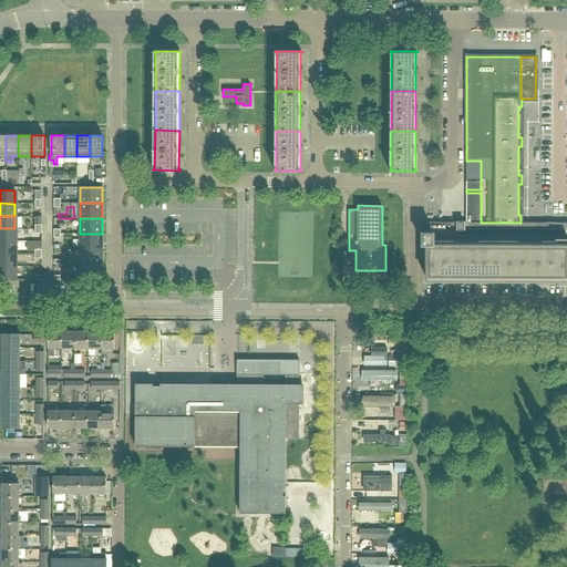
[(481,223),(466,223),(428,223),(428,233),(423,233),(422,245),(428,245),(426,280),(566,280),(566,223),(521,223),(481,223)]
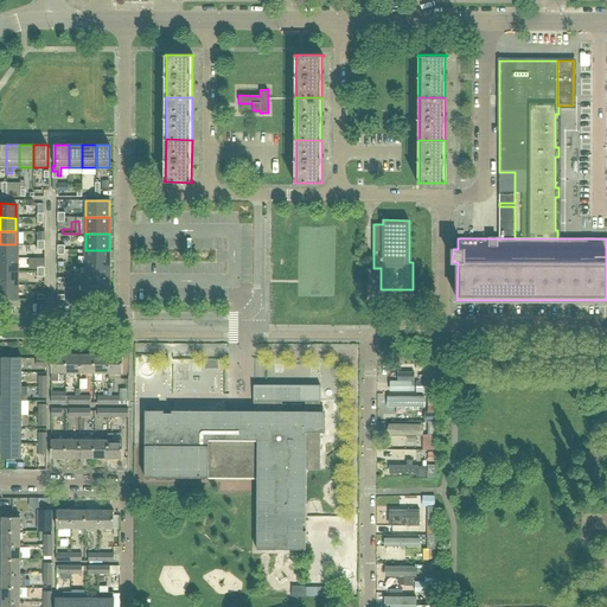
[(16,244),(0,244),(0,257),(16,259),(16,244)]
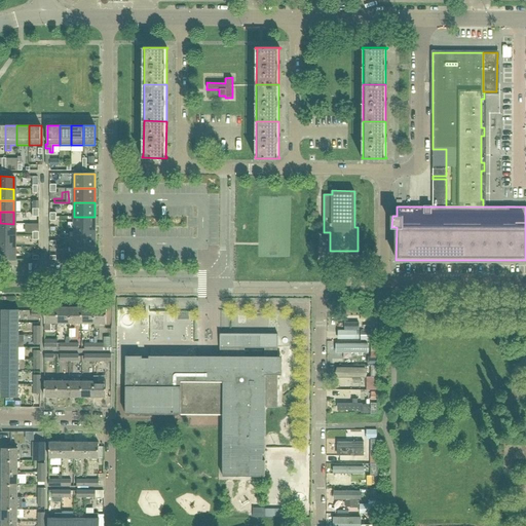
[(95,217),(74,217),(74,231),(95,231),(95,217)]
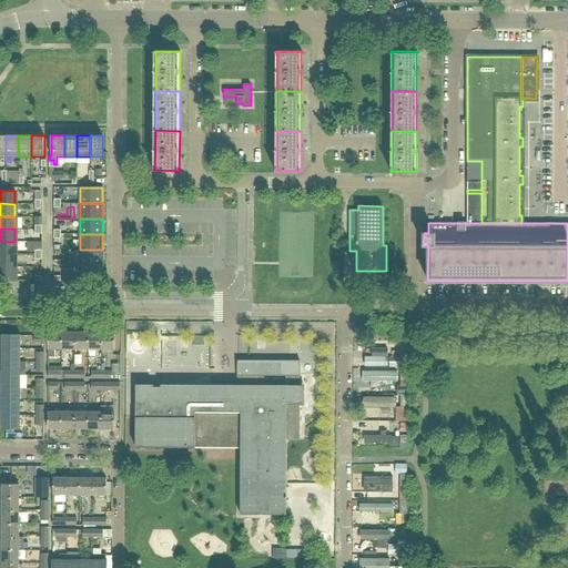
[(0,254),(14,254),(14,242),(0,241),(0,254)]
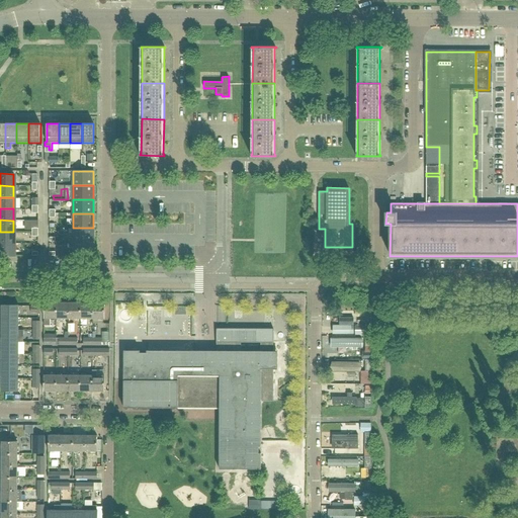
[(31,229),(31,228),(37,228),(37,221),(28,221),(28,227),(29,229),(31,229)]
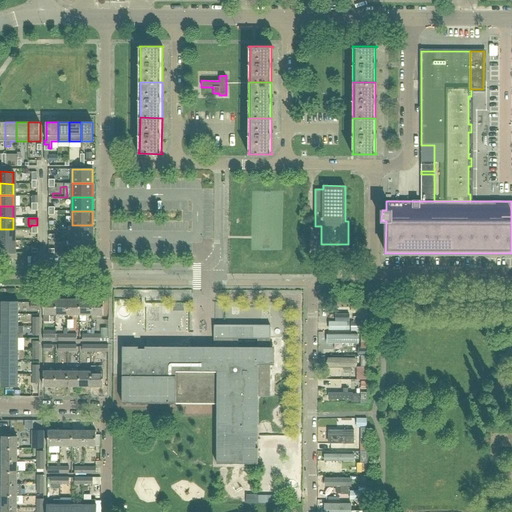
[(92,225),(72,225),(72,238),(92,238),(92,225)]
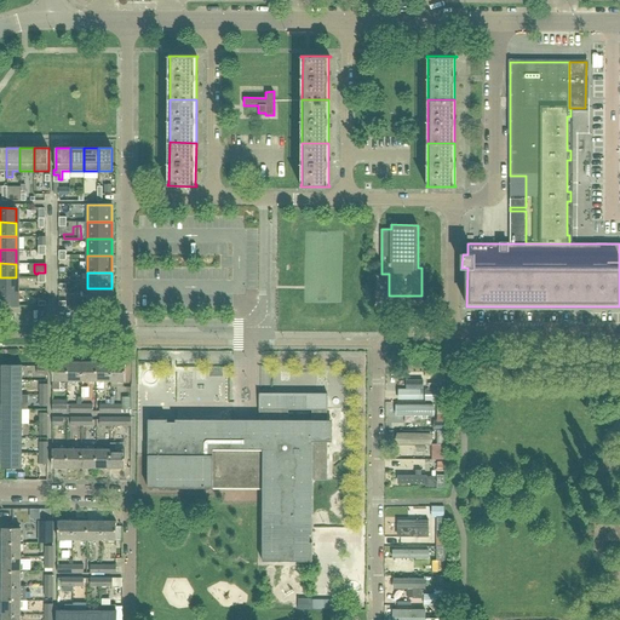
[(16,277),(0,277),(0,291),(16,292),(16,277)]
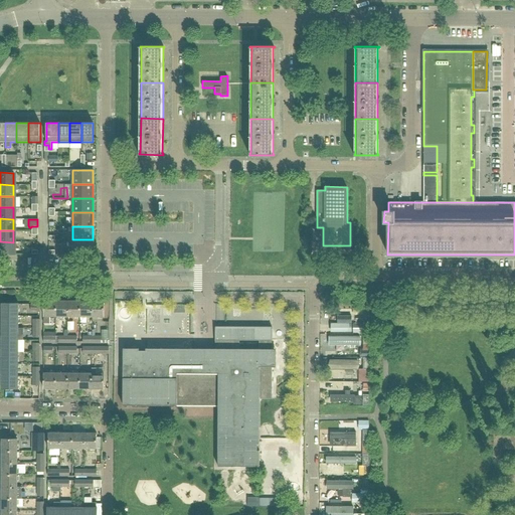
[(93,239),(72,239),(72,254),(93,254),(93,239)]
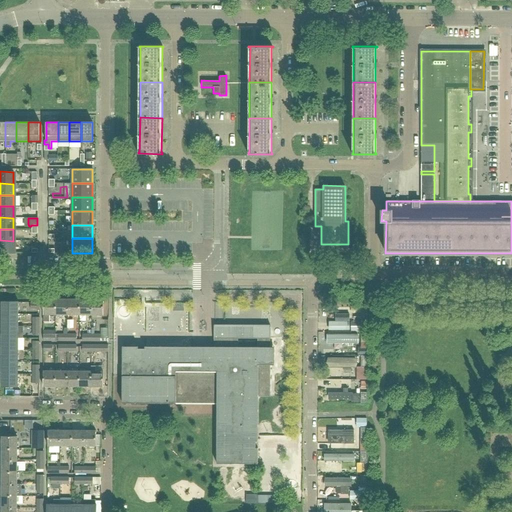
[(13,241),(0,240),(0,252),(13,253),(13,241)]
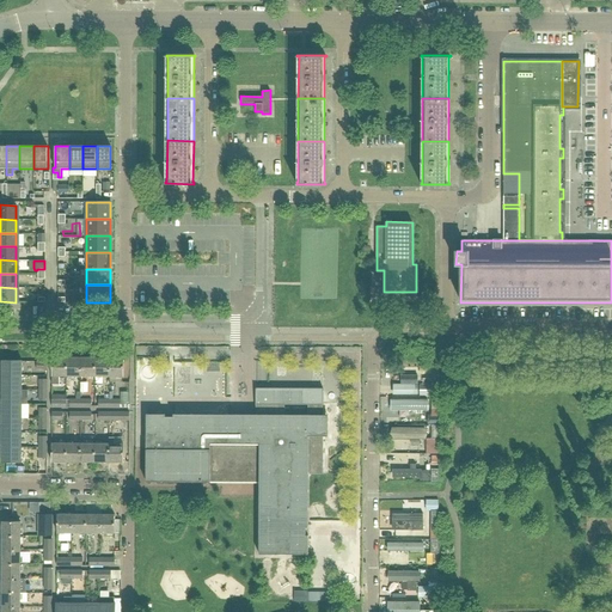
[(59,375),(67,377),(67,357),(53,357),(53,384),(59,384),(59,375)]
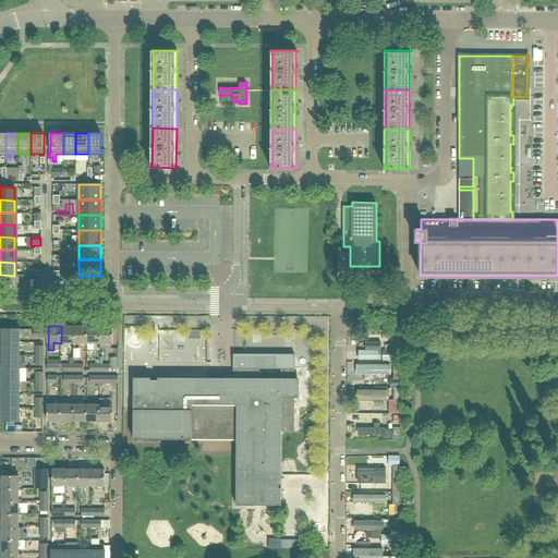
[(74,326),(61,326),(61,343),(74,343),(74,326)]
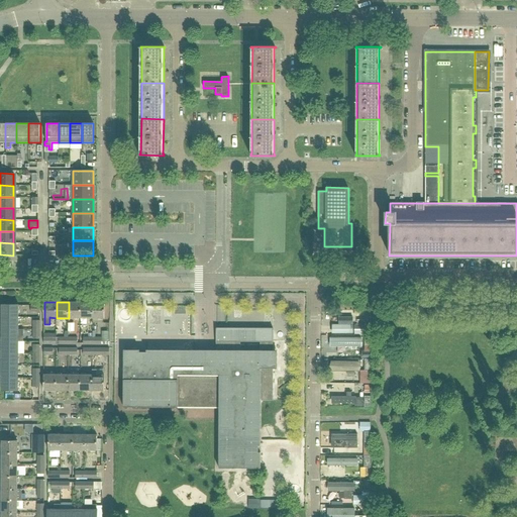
[(69,318),(81,318),(81,302),(69,302),(69,318)]
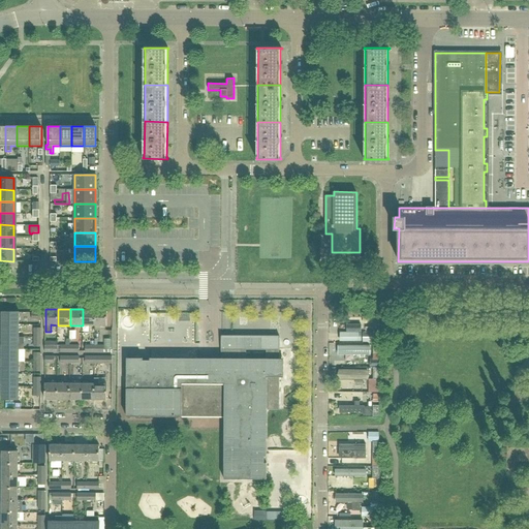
[(83,325),(95,325),(95,309),(83,309),(83,325)]
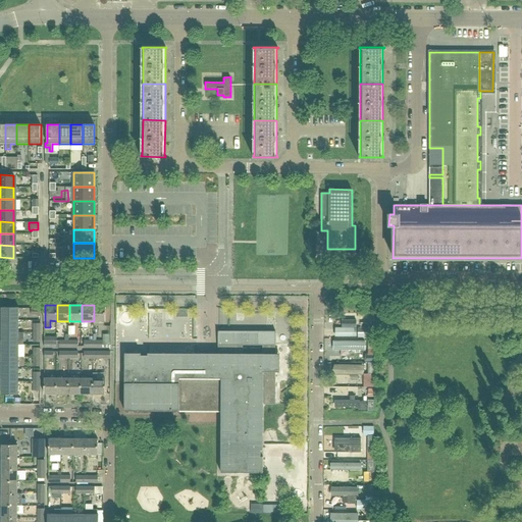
[(106,305),(94,305),(94,321),(106,321),(106,305)]
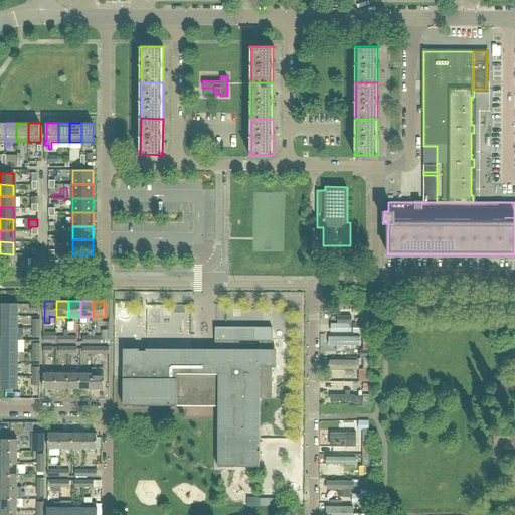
[(3,304),(3,316),(18,316),(18,304),(3,304)]
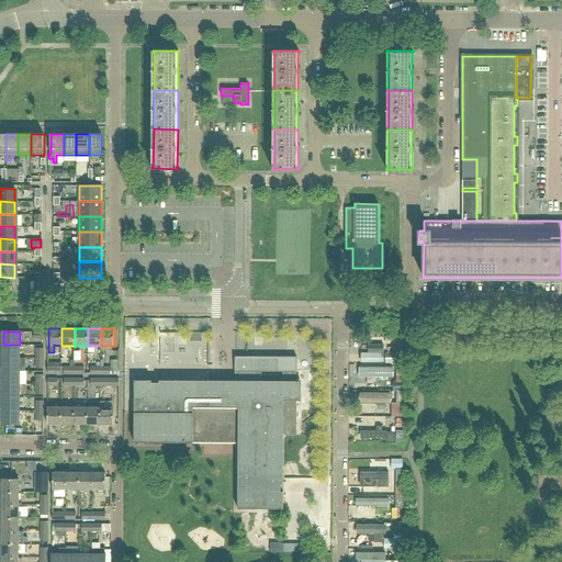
[(397,348),(396,350),(404,350),(404,338),(389,337),(389,348),(397,348)]
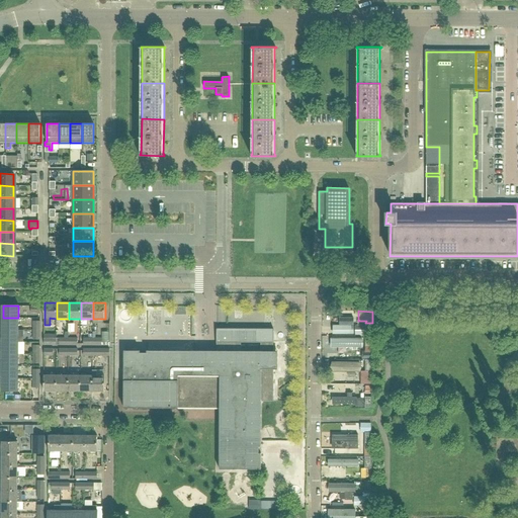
[(3,318),(3,330),(18,330),(18,318),(3,318)]
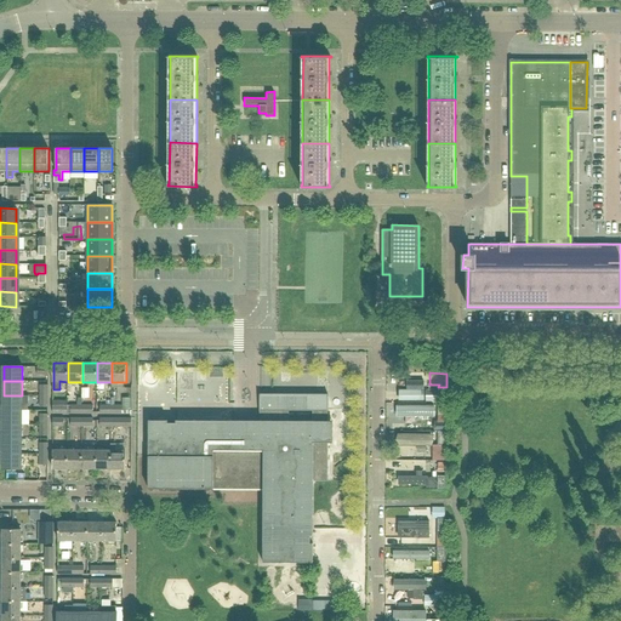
[(426,399),(426,381),(406,381),(406,389),(400,389),(400,399),(426,399)]
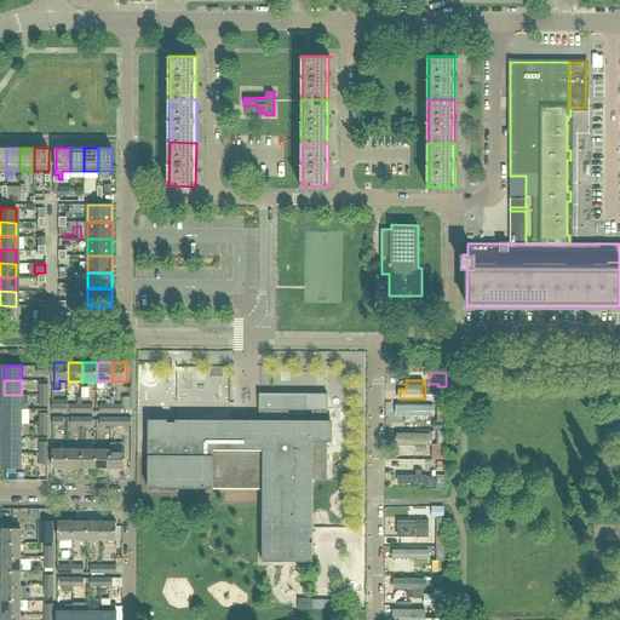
[(446,400),(446,390),(425,390),(425,400),(446,400)]
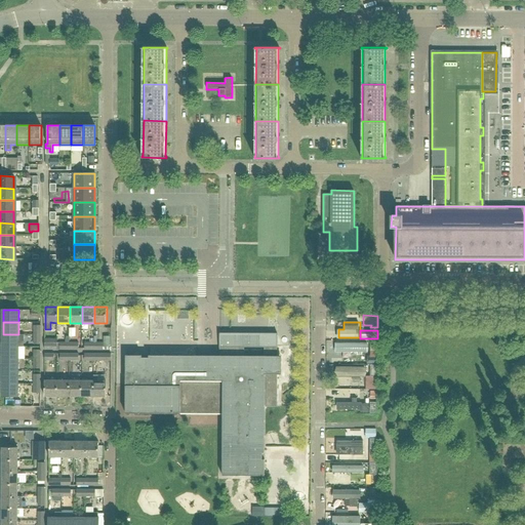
[(126,354),(125,411),(180,411),(223,412),(223,474),(265,474),(265,457),(263,457),(263,450),(265,450),(265,405),(277,405),(278,332),(219,332),(219,356),(198,356),(198,354),(149,354),(149,356),(143,356),(143,354),(126,354)]
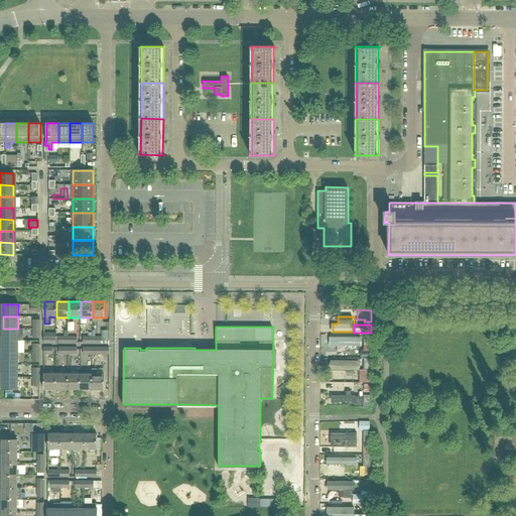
[(3,329),(3,341),(18,341),(18,329),(3,329)]
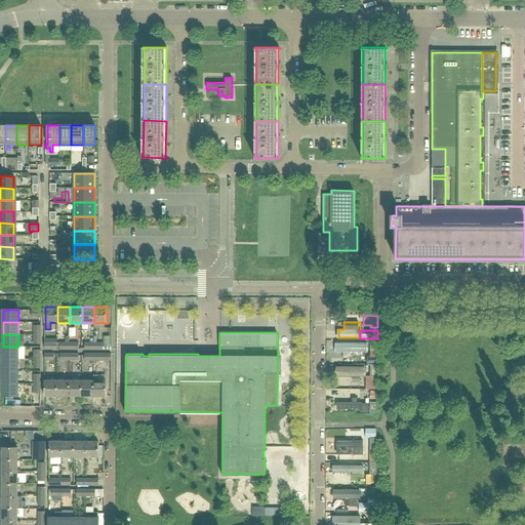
[(70,350),(70,342),(69,342),(69,336),(66,336),(66,342),(61,342),(61,350),(70,350)]
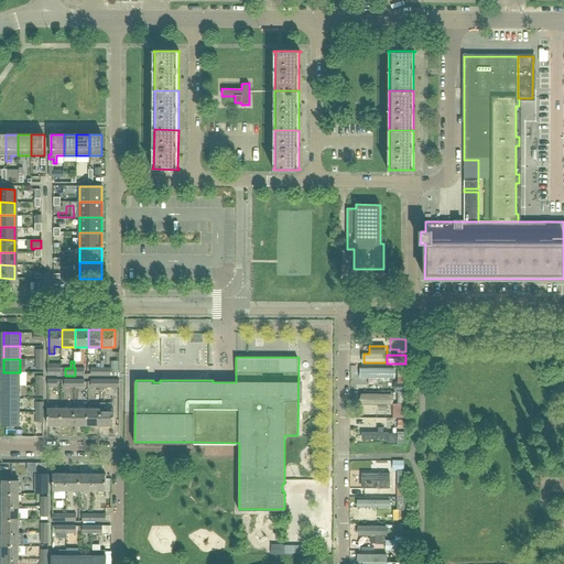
[(3,372),(3,386),(20,386),(20,372),(3,372)]
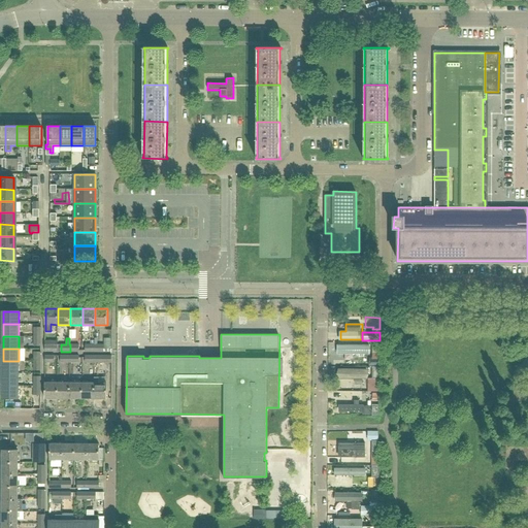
[(338,363),(365,363),(365,349),(341,349),(341,355),(338,355),(338,363)]
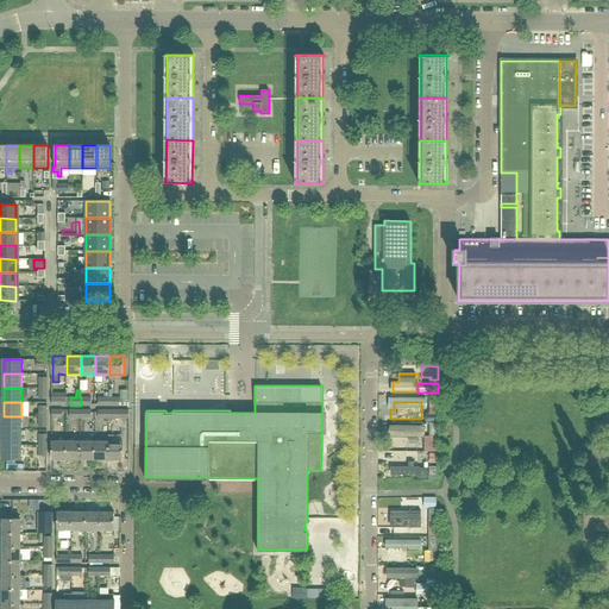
[(4,416),(4,431),(22,431),(22,416),(4,416)]
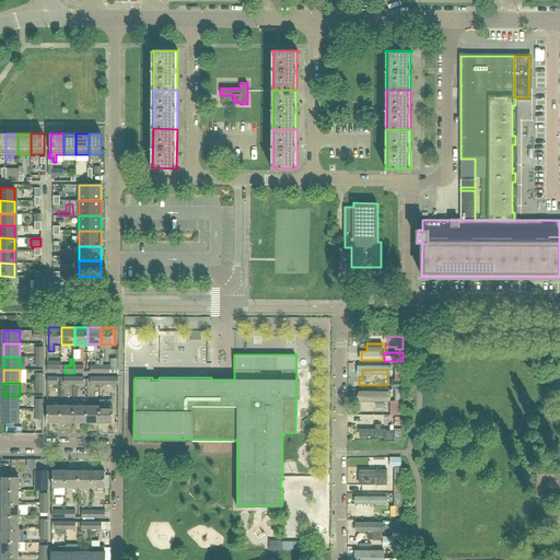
[(358,401),(389,401),(389,391),(359,391),(358,401)]
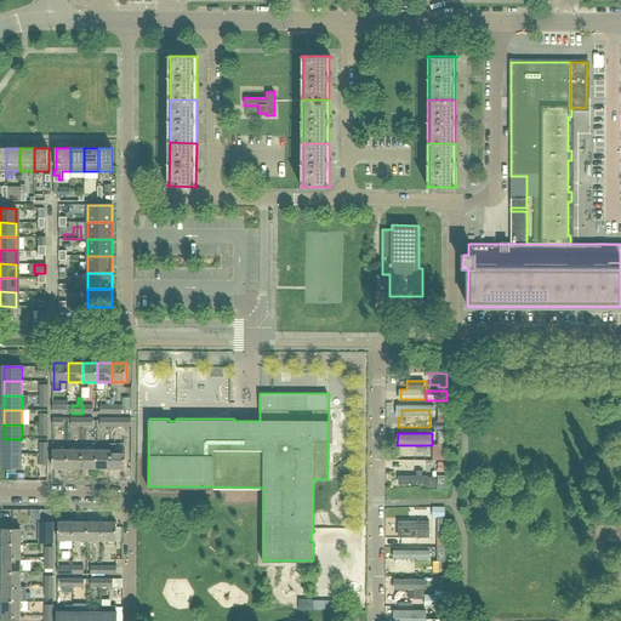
[(4,439),(4,454),(22,454),(22,439),(4,439)]
